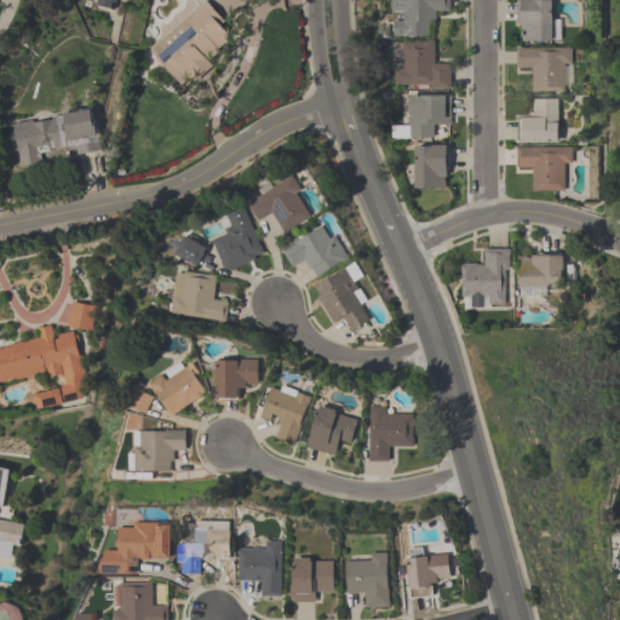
[(115,0),(97,0),(96,6),(112,11),(115,0)]
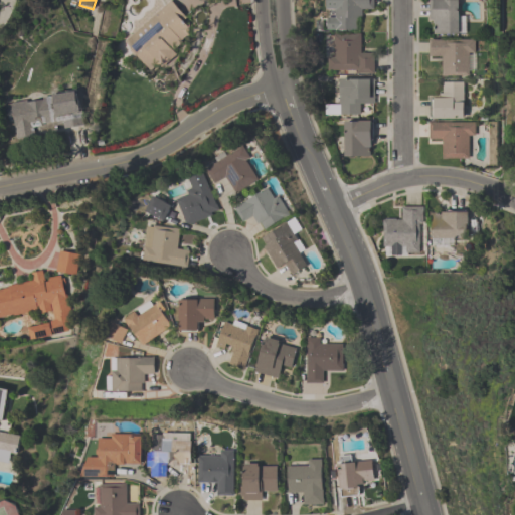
[(123,40),(168,0),(170,0),(185,17),(182,20),(191,30),(179,40),(181,41),(171,50),(175,54),(153,74),(123,40)]
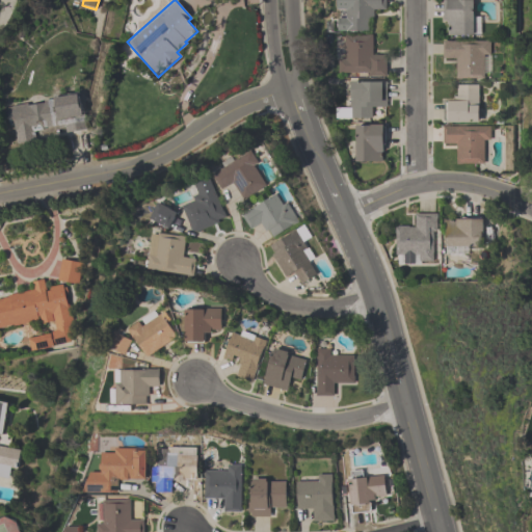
[(337,0),(386,0),(386,8),(374,8),(374,18),(368,18),(368,30),(337,30),(337,17),(345,17),(345,8),(337,8),(337,0)]
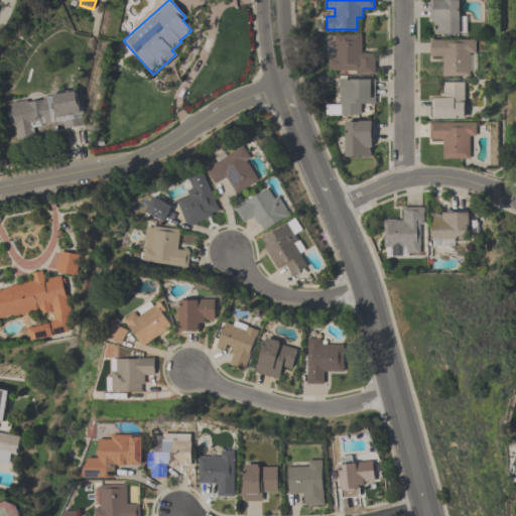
[(428,0),(458,0),(458,33),(433,33),(433,19),(428,19),(428,0)]
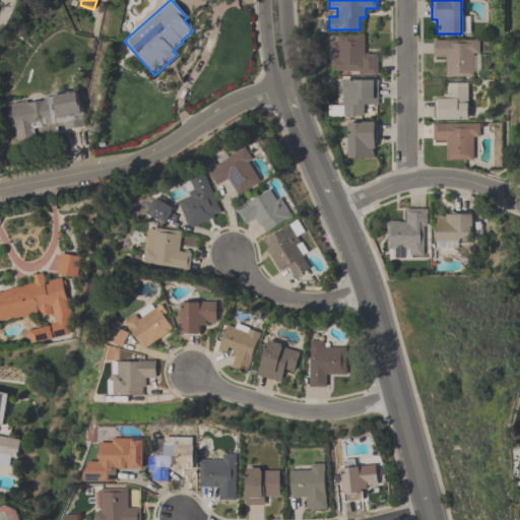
[(331,57),(336,57),(337,34),(358,34),(365,34),(364,53),(377,53),(377,74),(360,74),(360,70),(330,70),(331,57)]
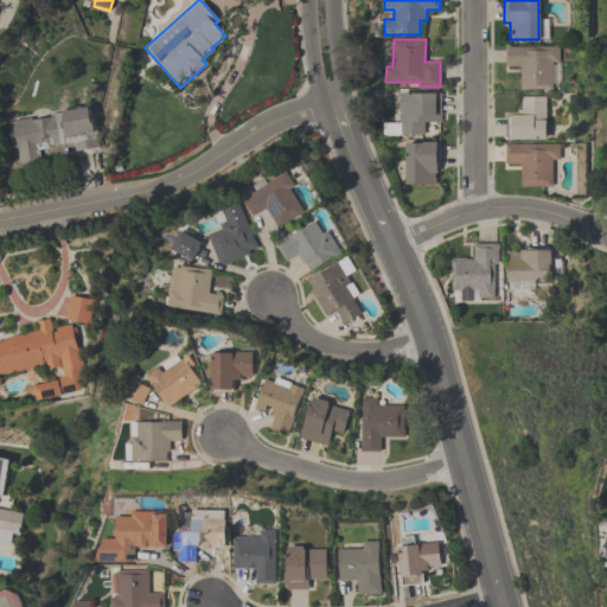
[(558,46),(558,62),(551,62),(551,89),(541,89),(526,89),(526,90),(519,90),(519,66),(504,66),(504,45),(510,45),(510,46),(558,46)]
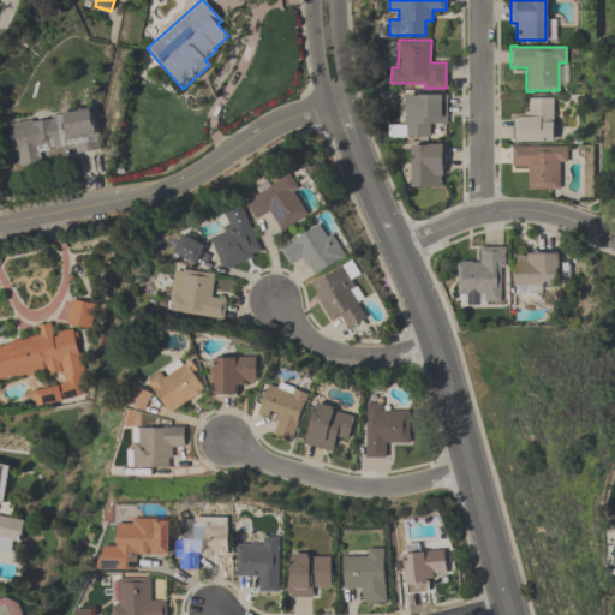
[(446,94),(446,123),(429,123),(429,136),(405,136),(405,93),(418,93),(418,94),(446,94)]
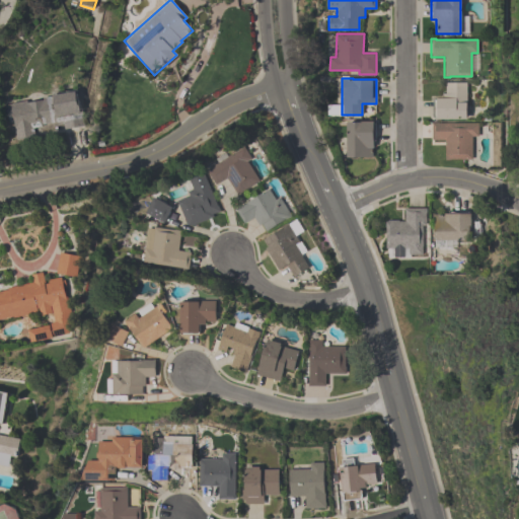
[(465,82),(465,119),(435,119),(435,117),(432,117),(432,99),(435,99),(435,97),(442,97),(442,93),(445,93),(445,82),(465,82)]
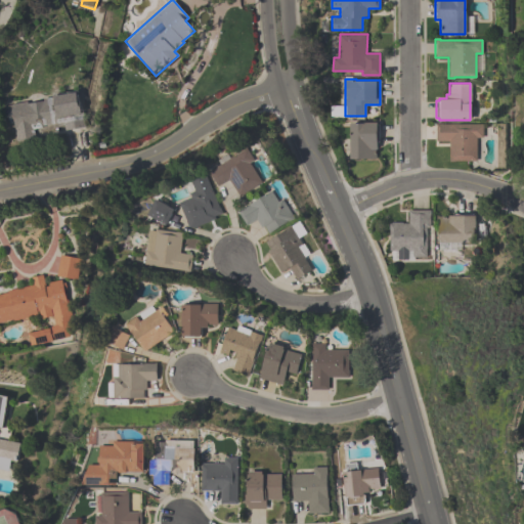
[(9,103),(26,101),(27,103),(42,100),(42,98),(53,96),(53,95),(76,91),(77,101),(79,101),(81,114),(83,113),(85,127),(64,130),(63,125),(57,126),(56,123),(33,127),(34,137),(15,140),(12,123),(7,124),(5,111),(6,111),(5,105),(9,104),(9,103)]
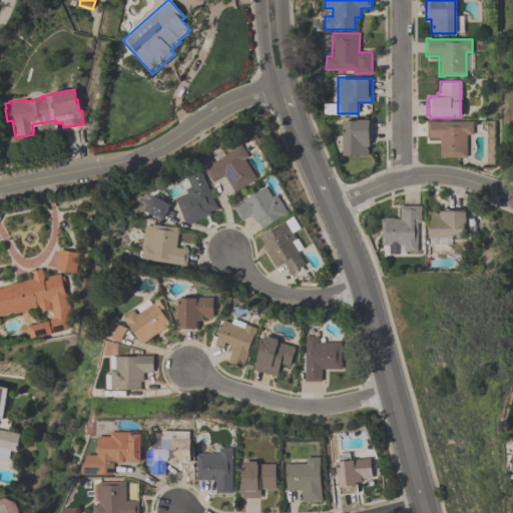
[(343,155),(343,120),(356,120),(356,119),(369,119),(369,121),(370,121),(370,139),(369,139),(369,145),(368,145),(368,155),(343,155)]
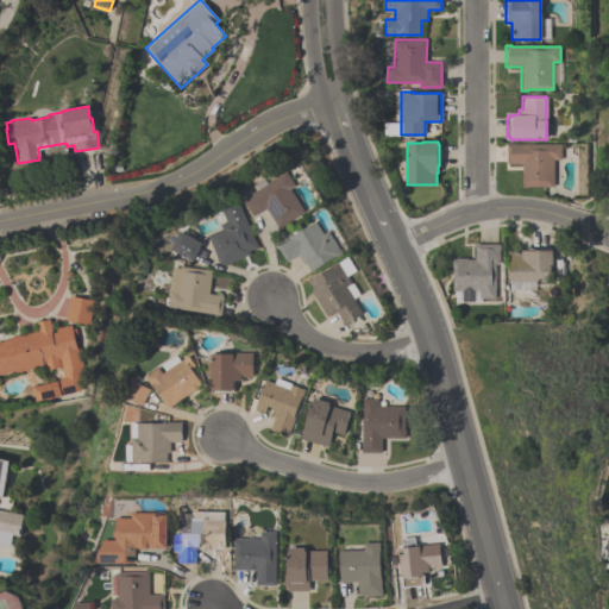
[(506,164),(507,144),(560,144),(560,159),(553,159),(553,187),(528,187),(528,188),(521,188),(522,164),(506,164)]
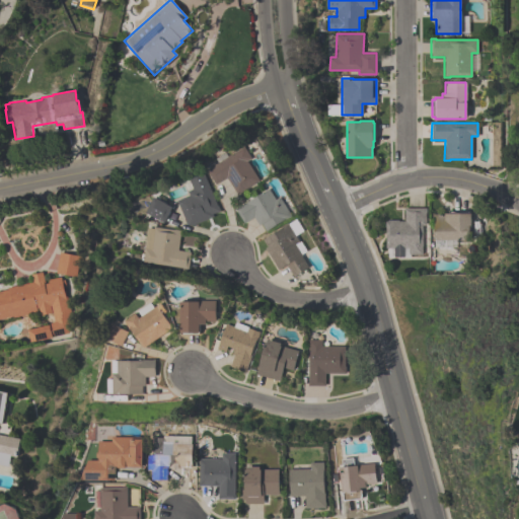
[(237,194),(227,177),(216,184),(207,169),(245,147),(252,158),(248,160),(260,180),(237,194)]
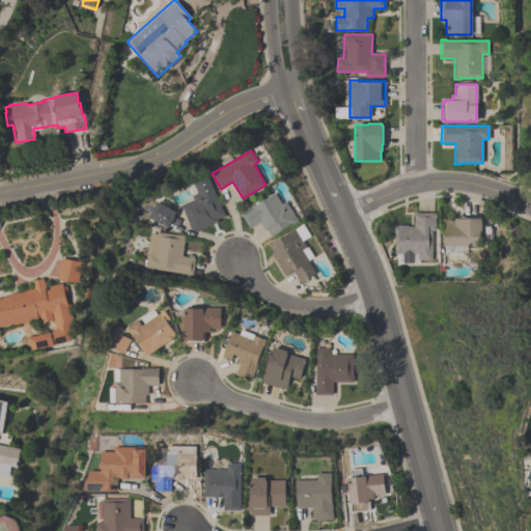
[(210,176),(222,211),(223,210),(225,216),(217,219),(218,222),(194,231),(191,229),(182,204),(194,200),(193,195),(198,193),(194,183),(210,176)]
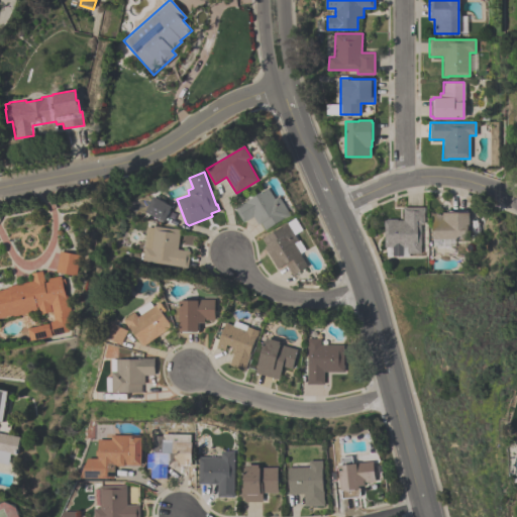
[(233,208),(247,199),(247,200),(268,188),(275,198),(279,196),(290,214),(265,230),(260,223),(257,224),(252,216),(242,222),(233,208)]
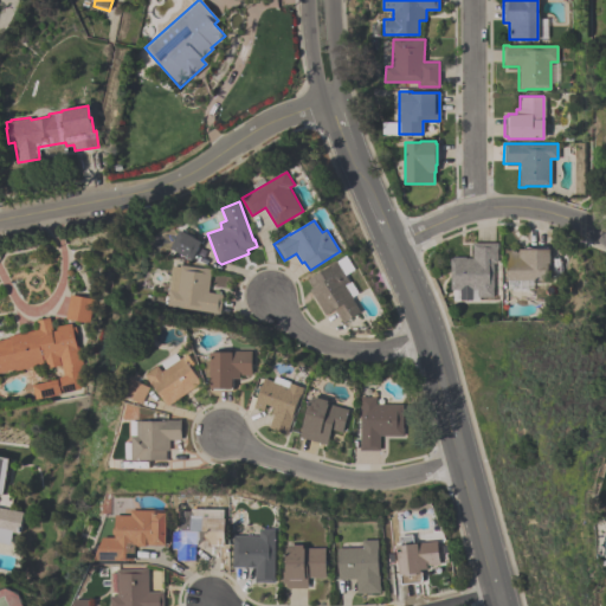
[(192,259),(171,247),(180,230),(201,242),(192,259)]
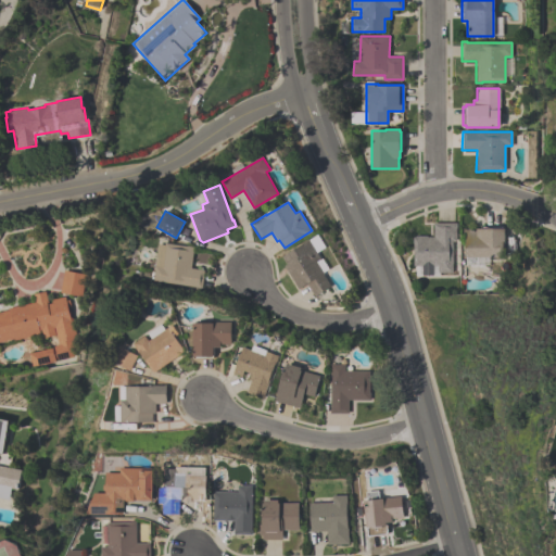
[(412,237),(415,237),(415,236),(426,236),(426,237),(432,237),(432,223),(456,223),(456,228),(454,228),(454,241),(452,241),(452,273),(437,273),(437,266),(432,266),(432,273),(421,273),(421,266),(413,266),(413,253),(412,253),(412,248),(413,248),(413,242),(412,242),(412,237)]
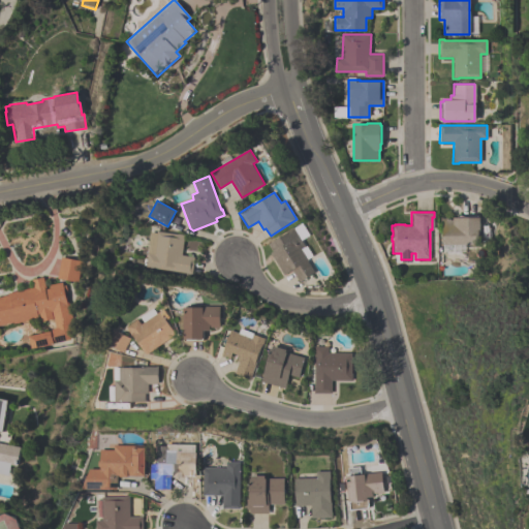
[(441,218),(452,219),(452,217),(459,217),(459,216),(477,216),(476,217),(478,217),(478,231),(477,231),(477,245),(441,245),(441,218)]
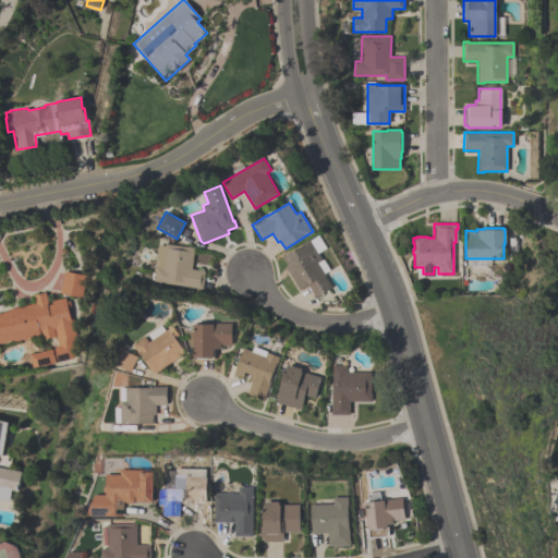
[(299,291),(284,267),(287,266),(281,257),(302,245),(301,244),(308,240),(310,241),(318,235),(326,249),(317,253),(322,259),(323,259),(329,269),(325,273),(325,274),(324,275),(331,288),(315,298),(307,284),(299,291)]
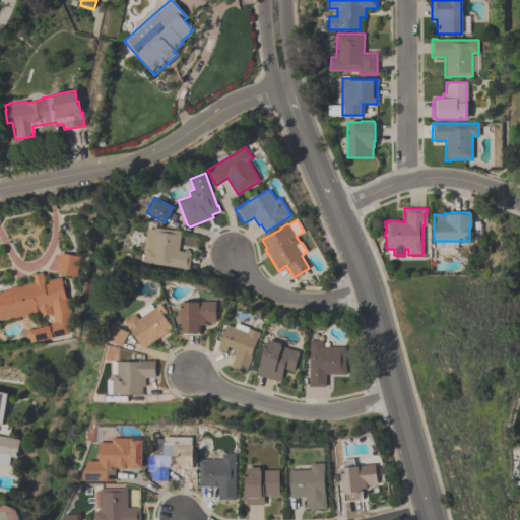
[(187,269),(142,262),(147,228),(153,229),(153,228),(181,232),(178,251),(190,253),(187,269)]
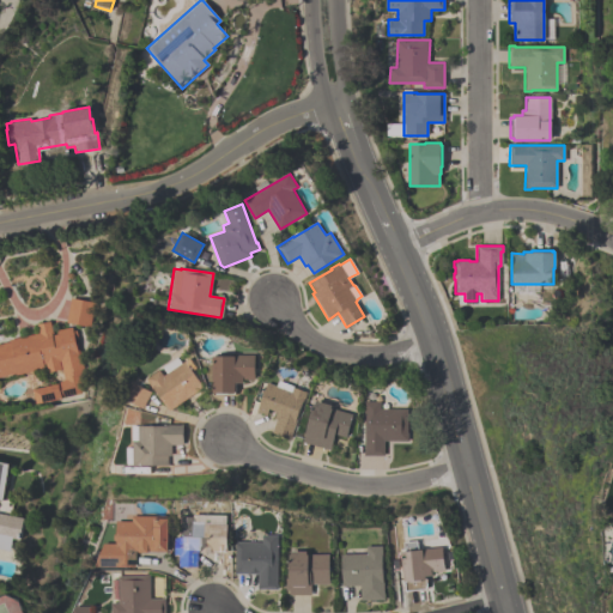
[(85,393),(60,398),(60,399),(35,405),(31,389),(56,383),(62,380),(59,360),(58,362),(60,370),(44,374),(43,369),(14,376),(13,374),(0,376),(0,343),(8,341),(7,340),(37,333),(36,325),(49,321),(52,335),(56,334),(55,331),(71,327),(72,331),(74,331),(77,339),(73,340),(74,341),(76,343),(77,346),(76,349),(76,351),(78,350),(82,369),(80,370),(85,393)]
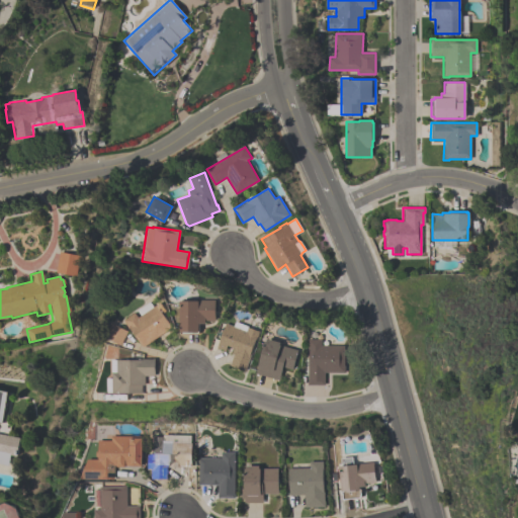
[(179,300),(194,300),(194,299),(214,299),(214,321),(204,321),(204,324),(197,324),(197,332),(179,332),(179,300)]
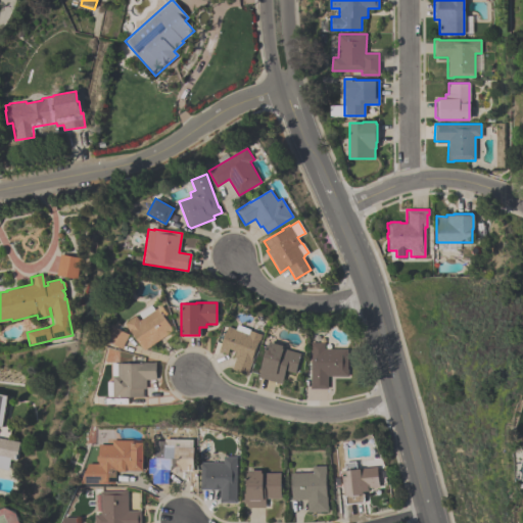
[(173,330),(144,350),(129,329),(128,329),(124,323),(135,316),(139,321),(142,319),(138,314),(151,304),(154,310),(160,305),(167,315),(163,317),(173,330)]
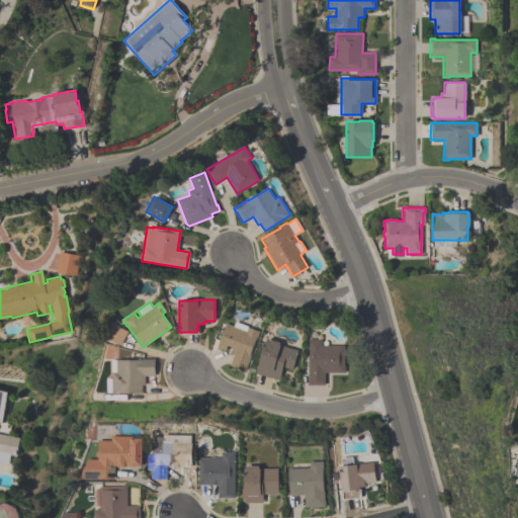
[(104,338),(112,323),(127,331),(120,346),(104,338)]
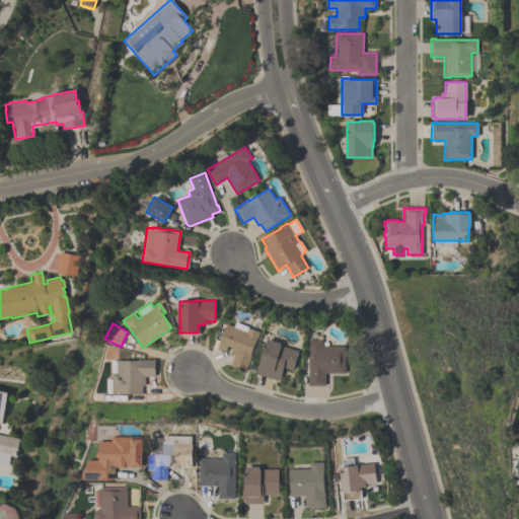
[(245,372),(229,366),(233,355),(231,354),(233,349),(227,347),(225,352),(216,349),(225,324),(246,331),(247,327),(260,331),(256,340),(255,339),(252,349),(245,372)]
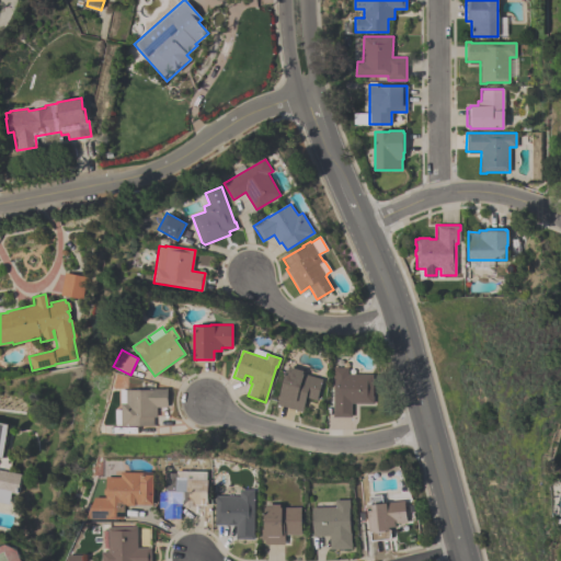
[(317,400),(306,397),(302,412),(276,404),(286,369),(288,369),(289,367),(304,370),(302,374),(322,379),(317,400)]
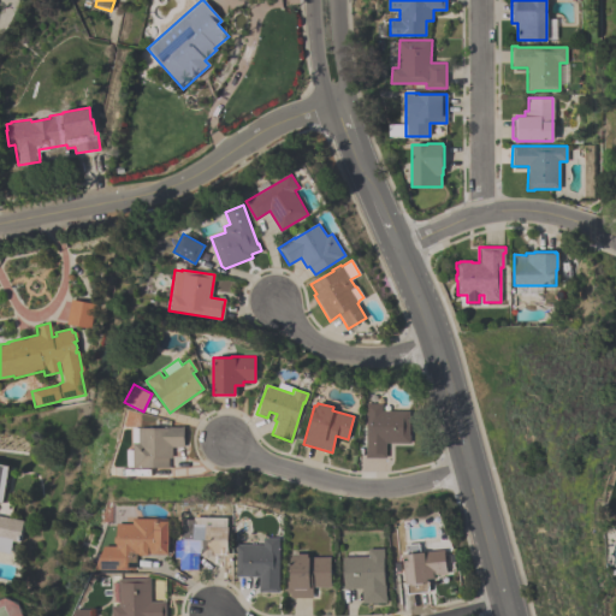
[(381,410),(409,410),(409,434),(410,434),(410,443),(386,443),(386,457),(365,457),(365,450),(366,450),(366,403),(381,403),(381,410)]
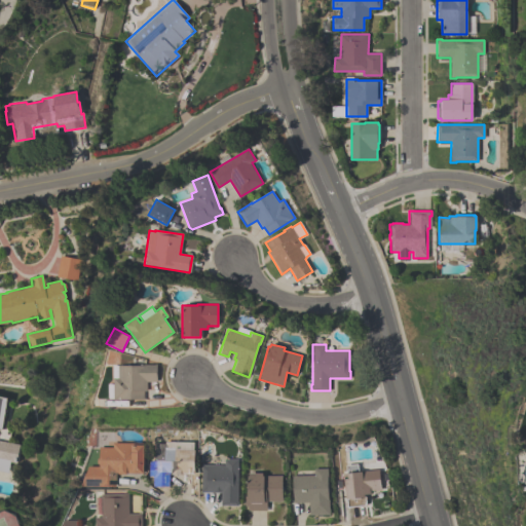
[(156,364),(156,382),(146,382),(146,390),(144,390),(144,400),(113,400),(113,378),(117,378),(117,366),(141,366),(141,365),(154,365),(154,364),(156,364)]
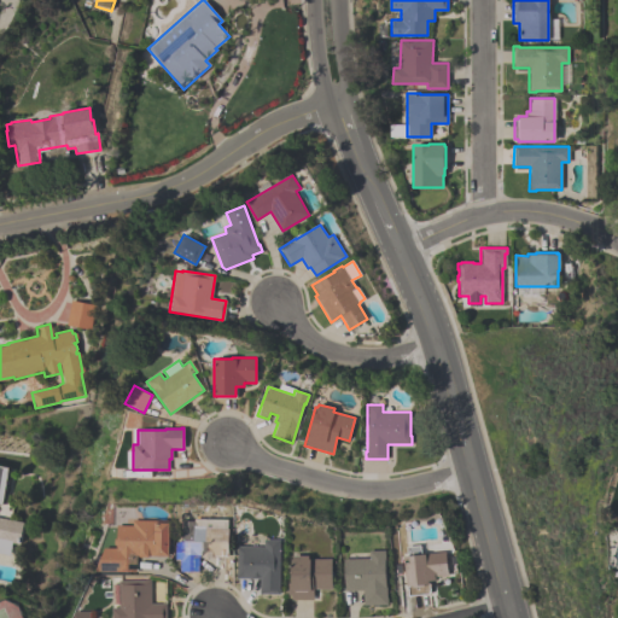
[(0,465),(10,467),(3,506),(0,505),(0,517),(24,523),(21,544),(0,540),(0,465)]
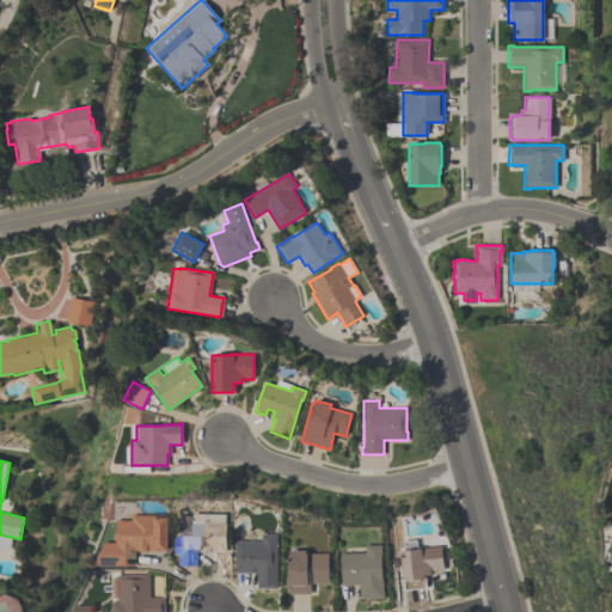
[(166,551),(147,551),(136,551),(136,550),(135,550),(135,567),(93,567),(104,543),(116,543),(116,540),(114,538),(114,534),(116,532),(116,520),(132,521),(132,515),(153,515),(153,518),(166,518),(166,551)]
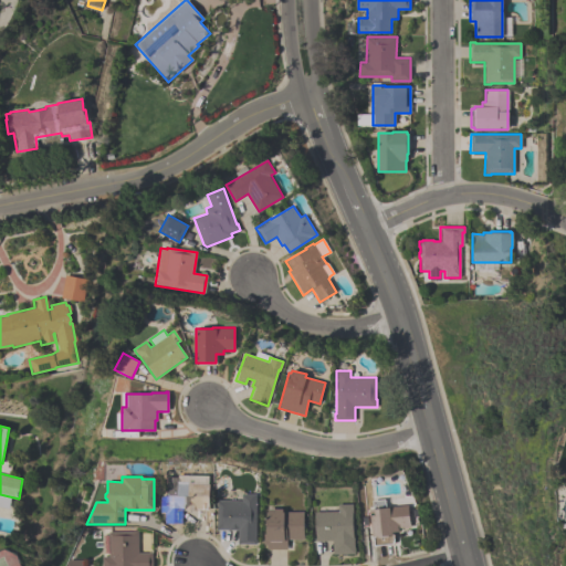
[(182,523),(165,523),(165,498),(166,498),(166,477),(179,478),(179,482),(202,483),(202,511),(182,511),(182,523)]
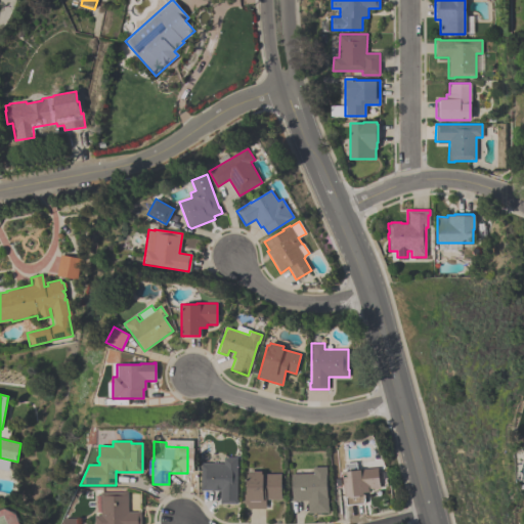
[(200,490),(201,464),(223,464),(223,457),(236,457),(236,504),(220,504),(220,490),(200,490)]
